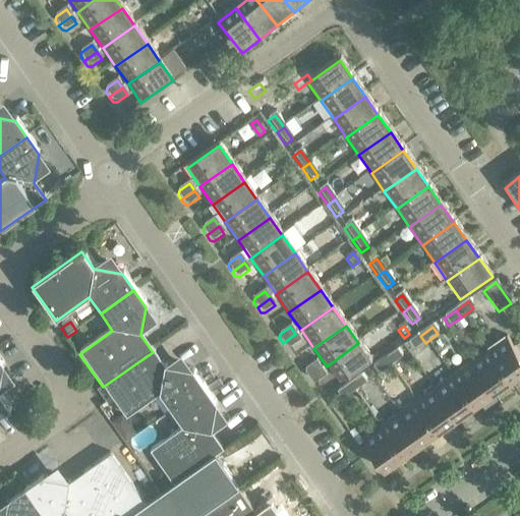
[(300,341),(295,334),(283,343),(286,348),(290,349),(300,341)]
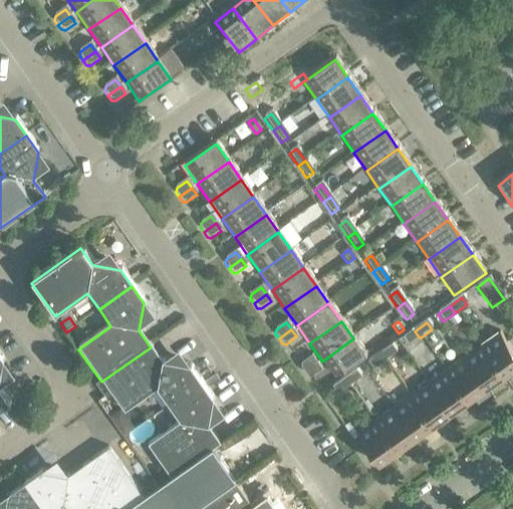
[(420,338),(415,331),(403,339),(408,346),(420,338)]
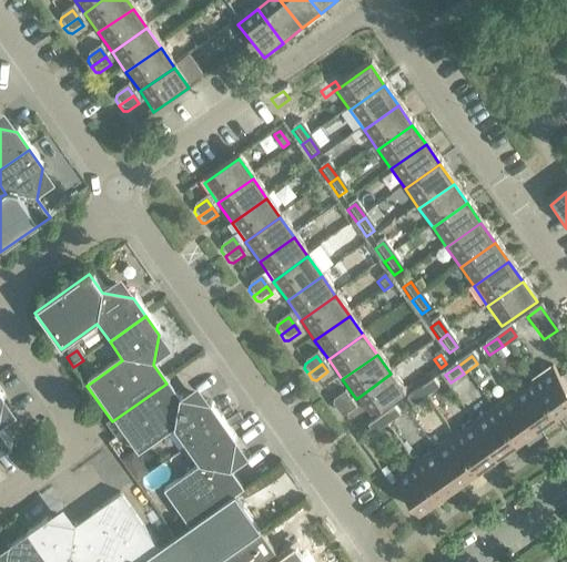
[(566,392),(552,371),(532,386),(556,420),(566,411),(566,392)]
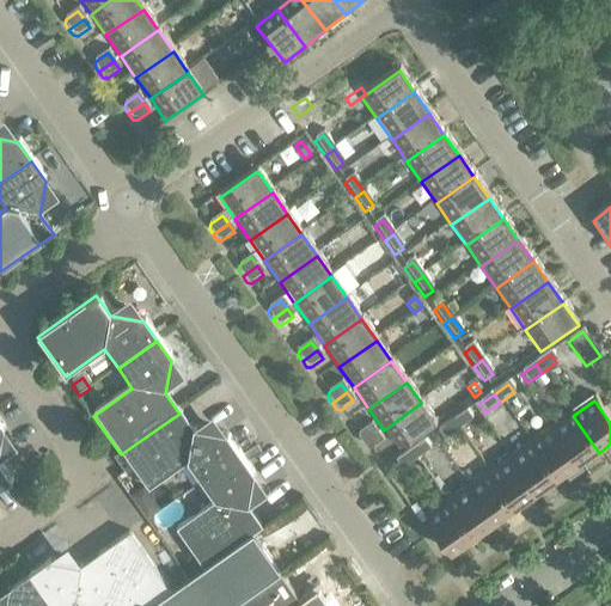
[(437,426),(421,403),(384,430),(399,452),(437,426)]
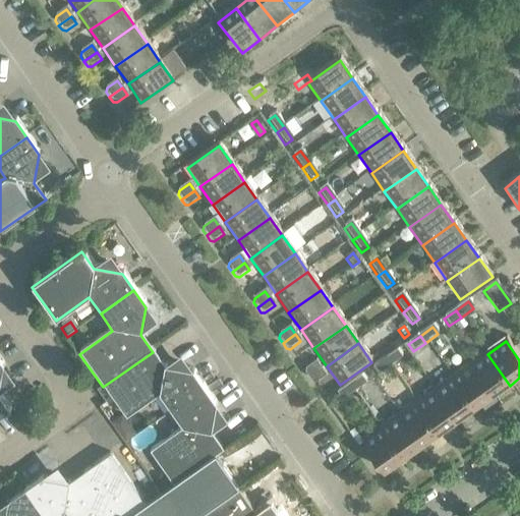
[(153,352),(103,387),(126,420),(159,397),(171,413),(205,390),(192,374),(164,368),(153,352)]
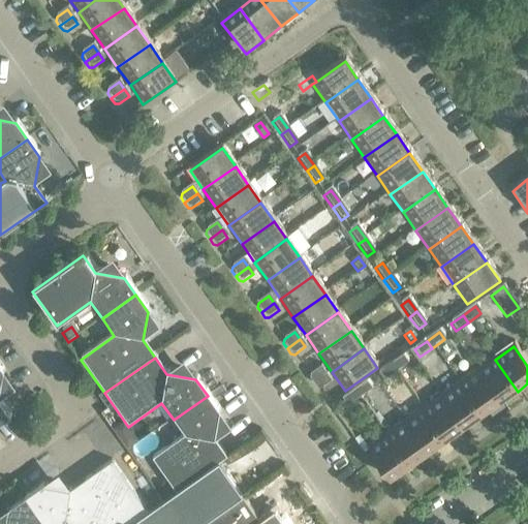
[(408,365),(403,358),(391,366),(396,374),(408,365)]
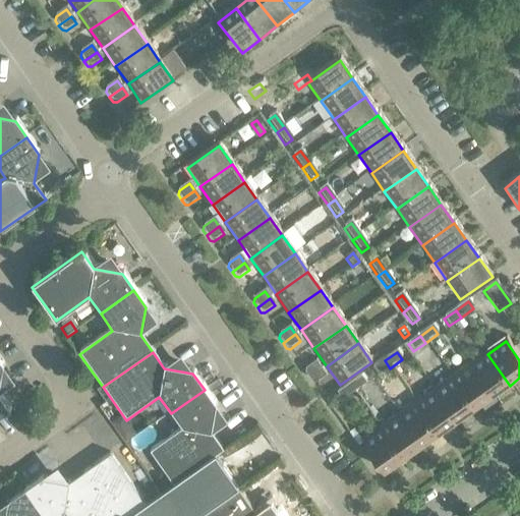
[(510,386),(487,354),(469,366),(492,398),(510,386)]
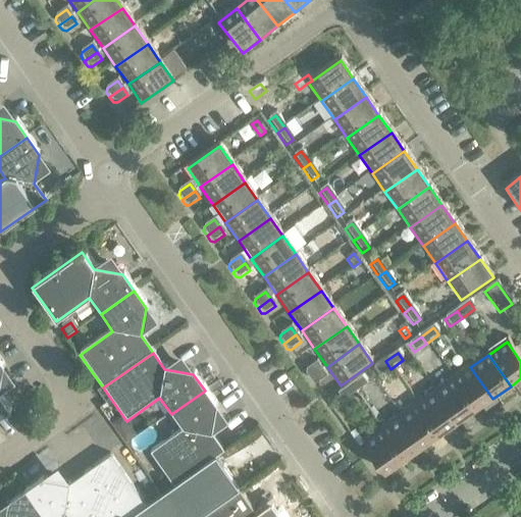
[(391,369),(385,361),(373,370),(378,377),(391,369)]
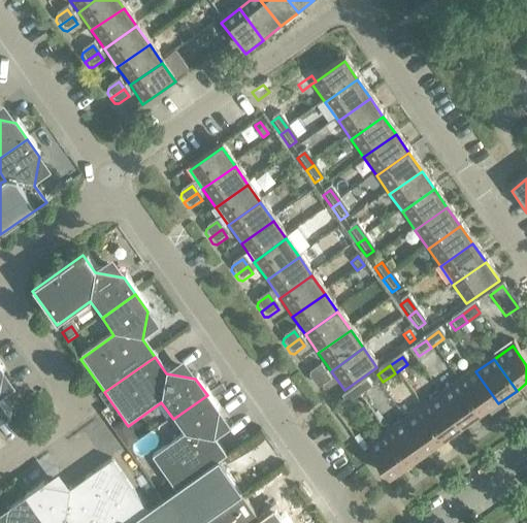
[(0,425),(10,419),(0,403),(0,389),(3,372),(0,368),(0,425)]
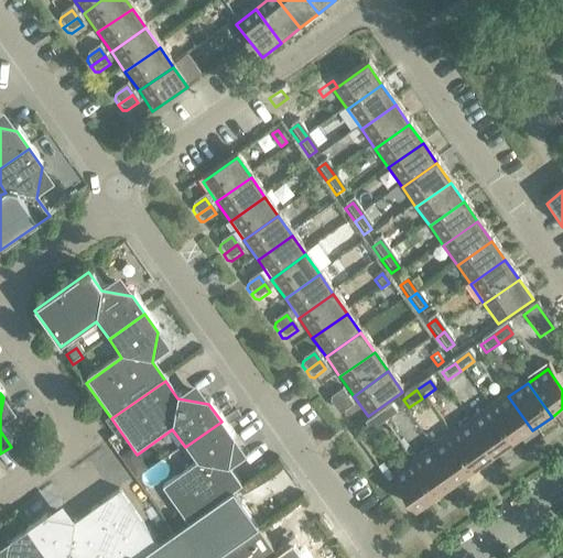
[(331,401),(329,405),(333,411),(347,401),(342,393),(331,401)]
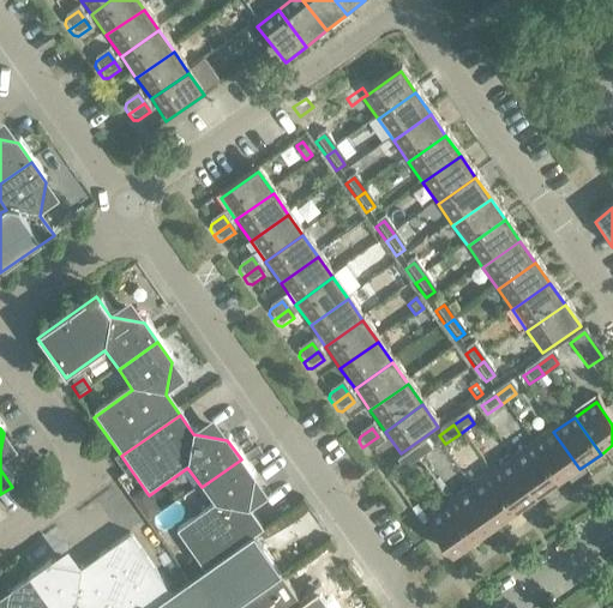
[(580,469),(553,432),(532,447),(558,485),(580,469)]
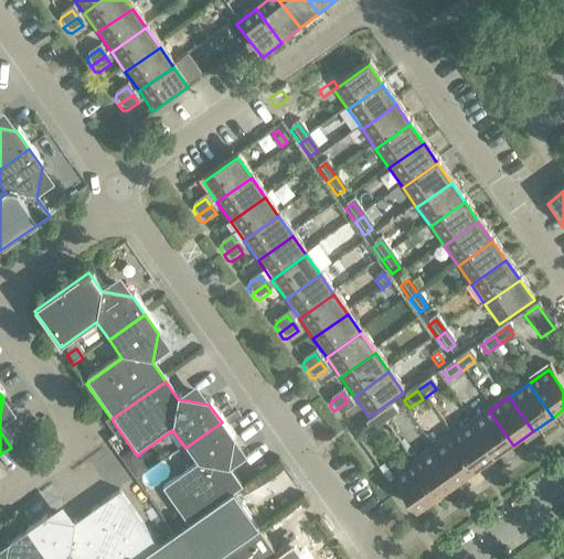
[(353,409),(348,401),(333,411),(338,416),(342,417),(353,409)]
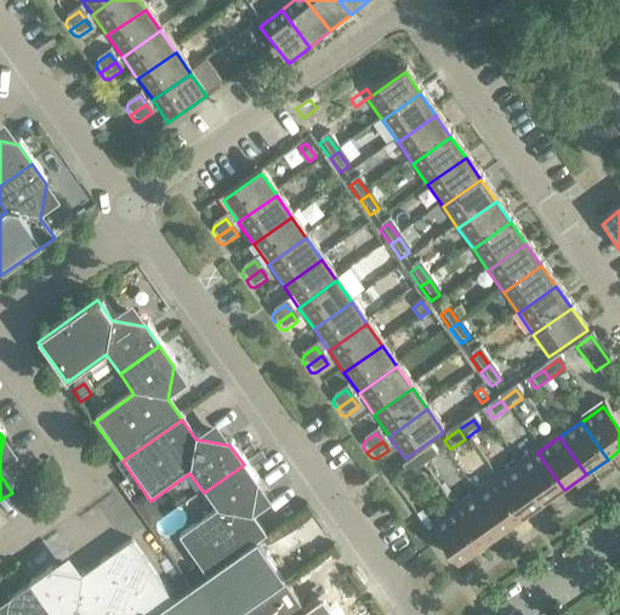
[(436,459),(430,450),(415,460),(421,470),(436,459)]
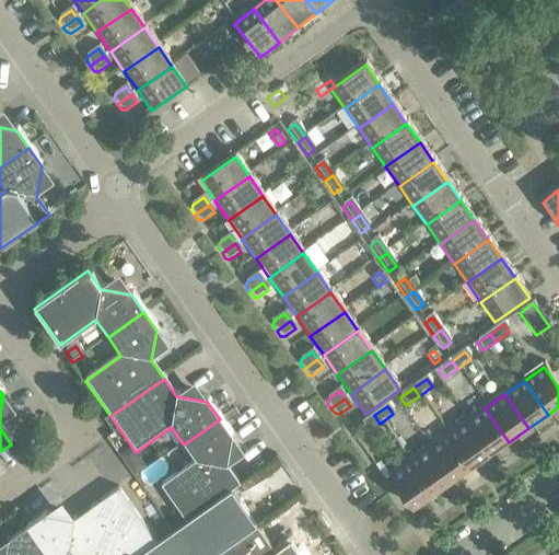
[(509,442),(485,408),(466,421),(490,455),(509,442)]
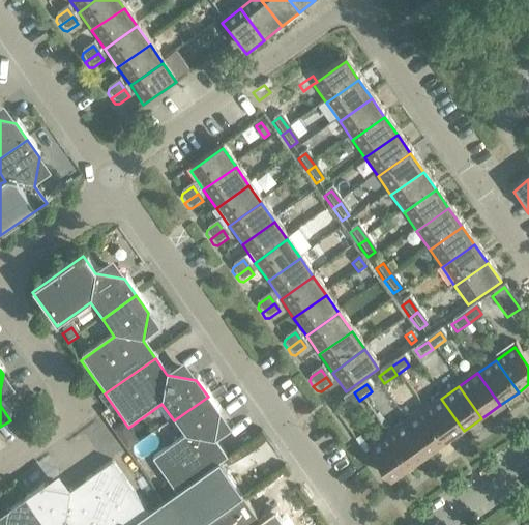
[(359,401),(354,392),(343,402),(348,409),(359,401)]
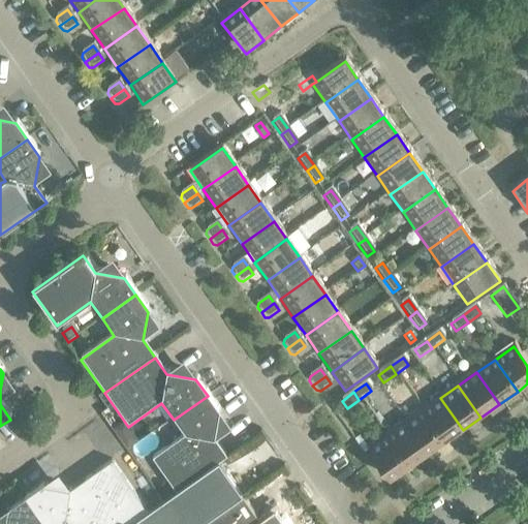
[(185,437),(152,461),(176,495),(220,464),(226,459),(214,442),(219,413),(208,396),(174,420),(185,437)]
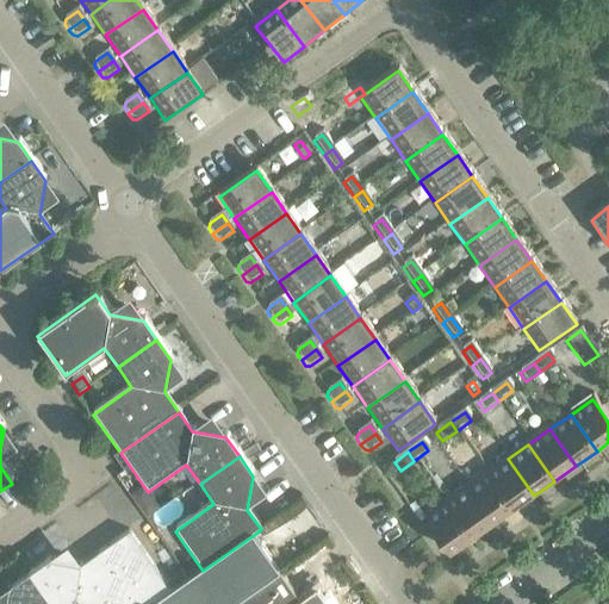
[(534,496),(508,459),(486,473),(513,511),(534,496)]
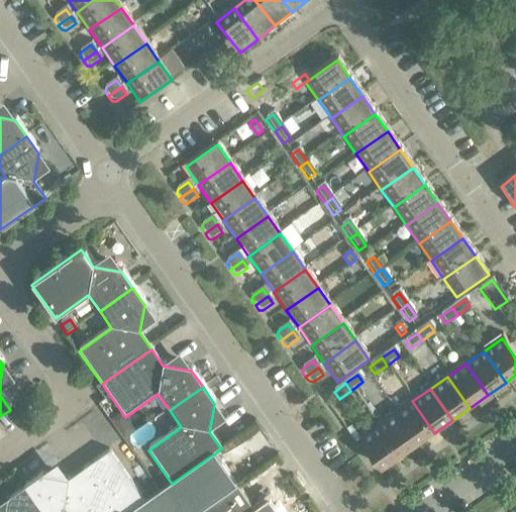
[(434,433),(412,401),(395,414),(417,445),(434,433)]
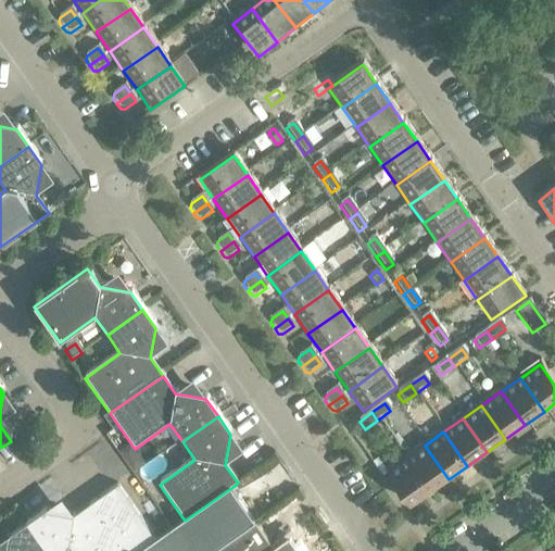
[(449,479),(425,446),(405,459),(429,493),(449,479)]
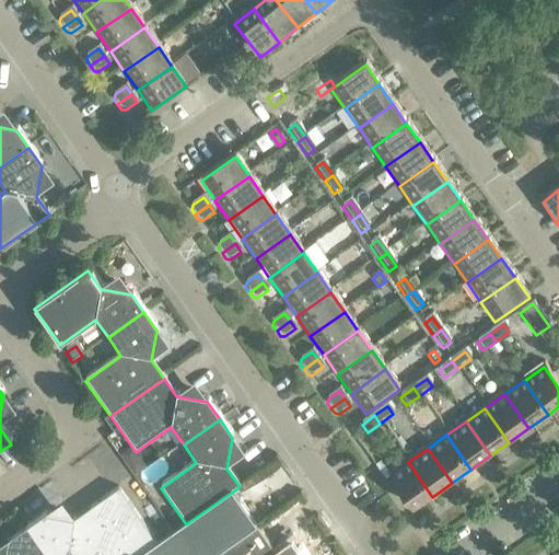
[(432,497),(408,462),(388,476),(412,510),(432,497)]
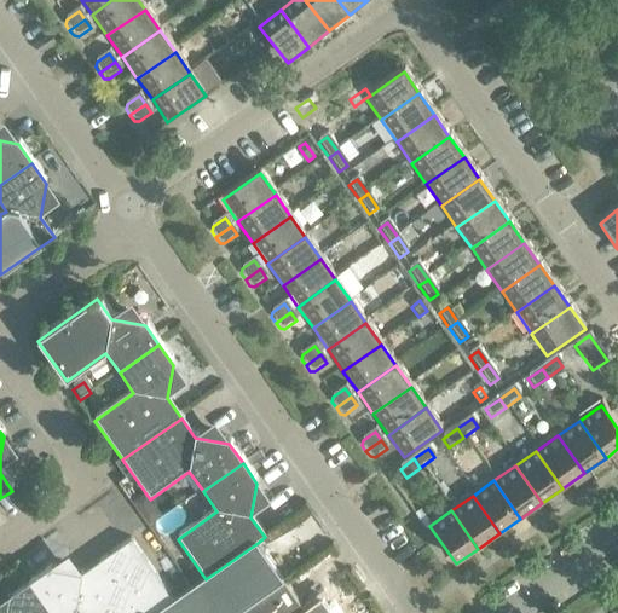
[(48,571),(29,585),(47,612),(74,612),(76,611),(78,612),(157,612),(172,602),(130,543),(82,577),(48,571)]
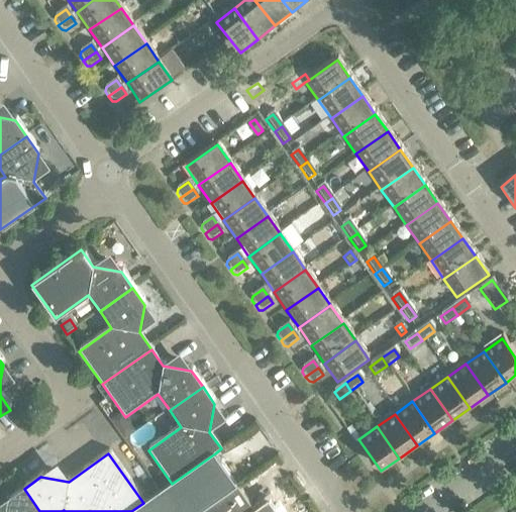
[(238,487),(215,453),(172,484),(143,503),(131,511),(202,511),(236,488),(238,487)]
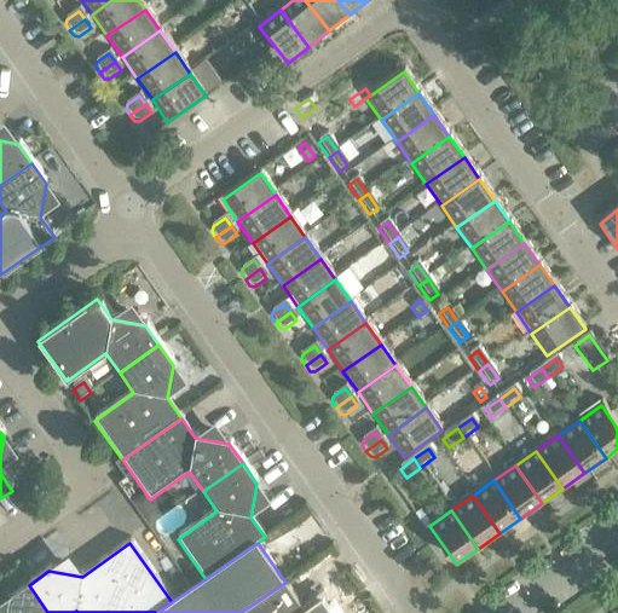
[(283,584),(242,612),(304,612),(283,584)]
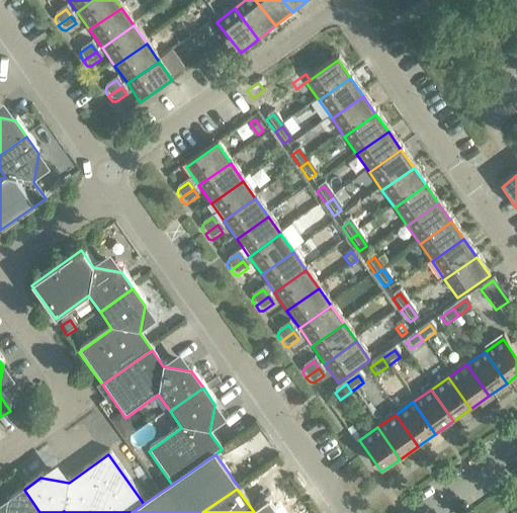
[(39,512),(24,490),(7,501),(5,512),(39,512)]
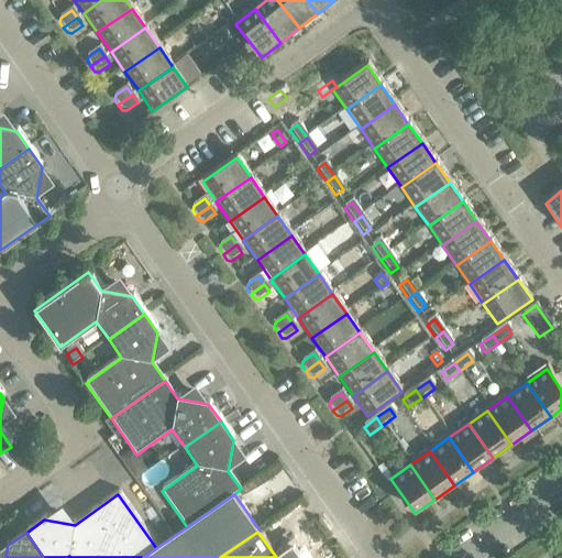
[(299,557),(293,548),(279,557),(299,557)]
